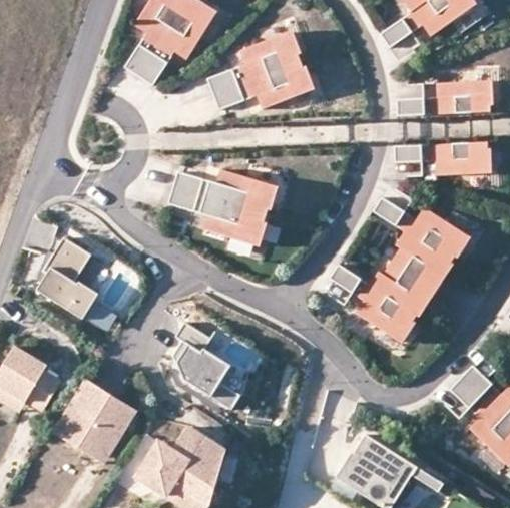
[(139,73),(189,0),(151,0),(136,22),(149,31),(126,64),(139,73)]
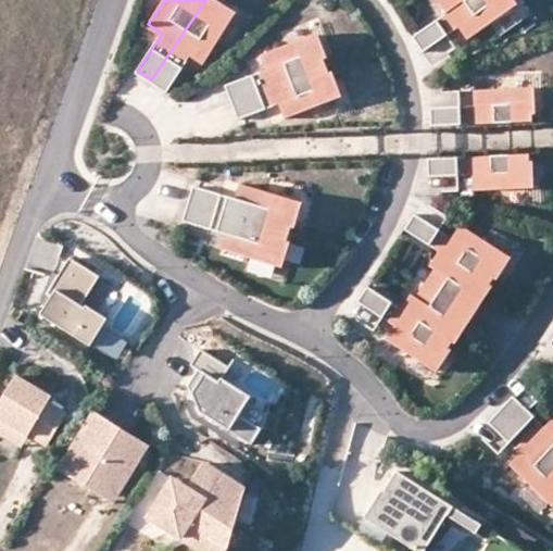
[(205,0),(151,79),(167,90),(192,53),(204,62),(237,15),(230,11),(233,9),(221,0),(214,0),(205,0)]
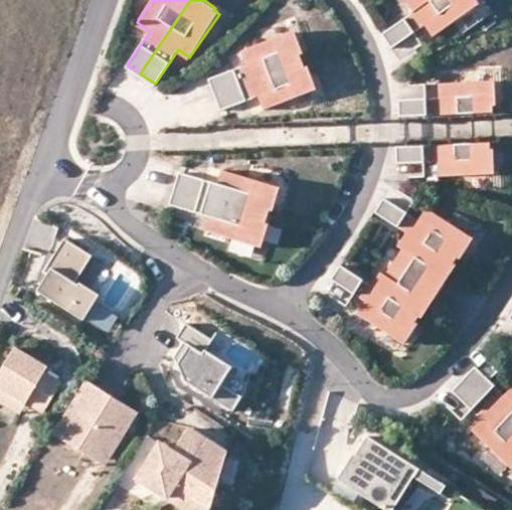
[(404,0),(412,11),(381,32),(391,46),(425,23),(434,35),(476,7),(472,2),(474,0),(404,0)]
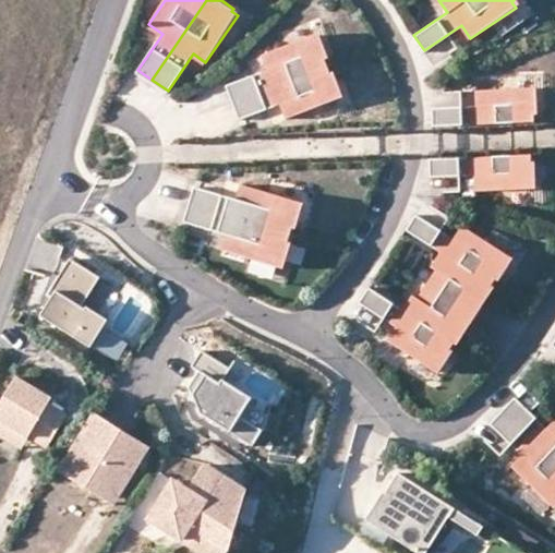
[(232,100),(328,68),(326,61),(328,60),(322,40),(318,41),(316,35),(263,55),(268,70),(227,84),(232,100)]
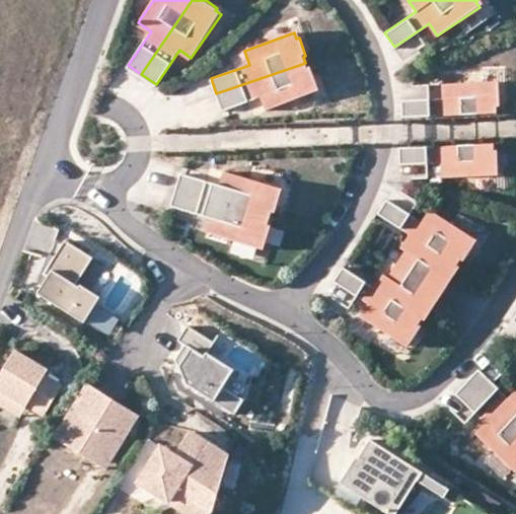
[(305,63),(216,93),(222,111),(261,96),(266,109),(315,92),(313,86),(316,85),(310,68),(307,69),(305,63)]
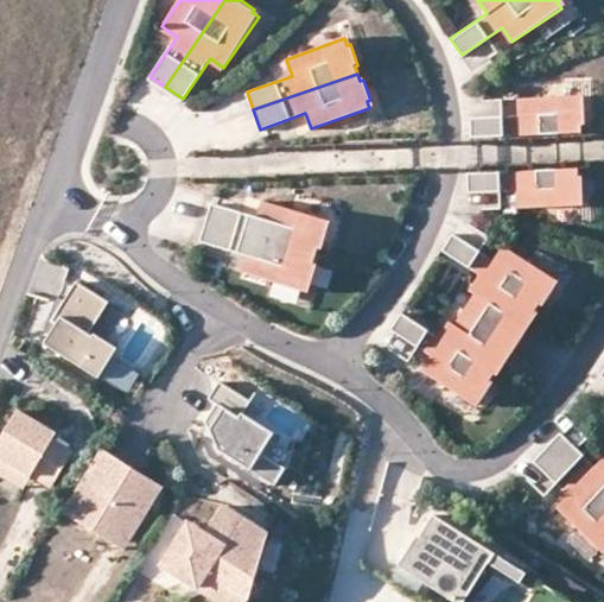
[(580,103),(580,96),(519,99),(519,115),(471,116),(471,137),(582,133),(582,126),(585,126),(584,103),(580,103)]
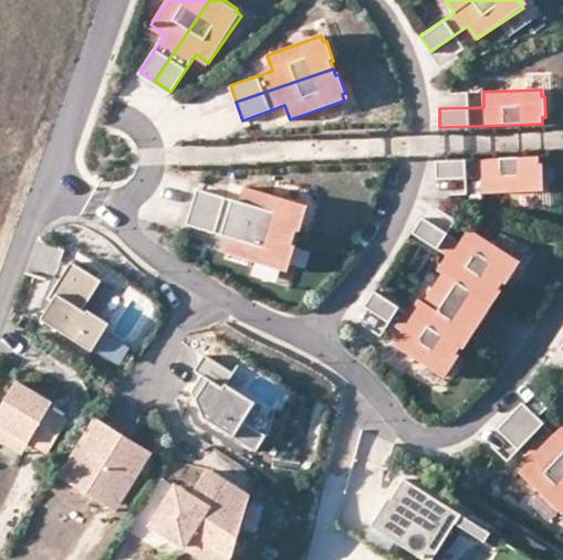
[(538,165),(538,157),(435,160),(436,179),(481,178),(481,193),(539,191),(539,186),(542,186),(541,165),(538,165)]
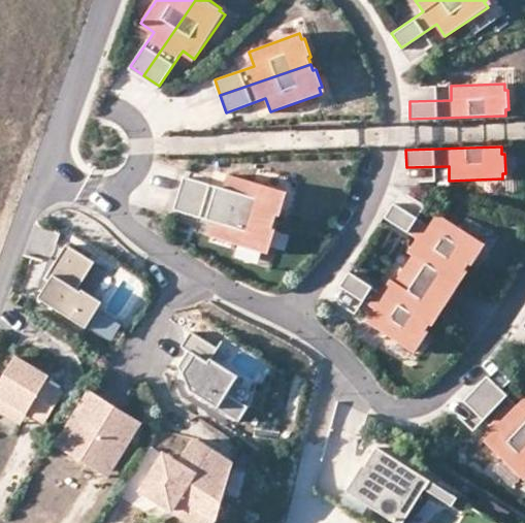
[(178,193),(269,222),(271,216),(274,217),(281,199),(277,198),(280,192),(228,175),(223,190),(184,176),(178,193)]
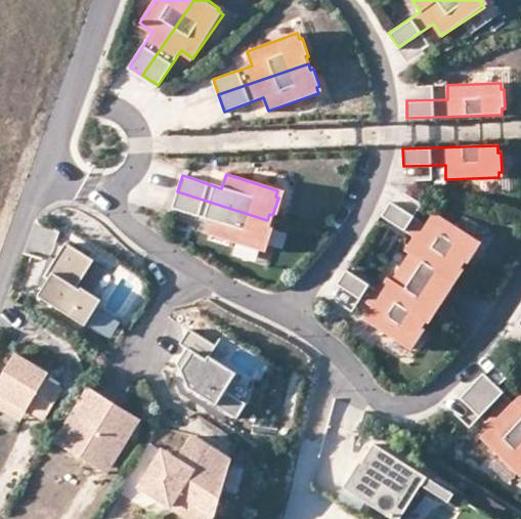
[(267,220),(177,191),(172,208),(212,221),(208,234),(258,251),(260,245),(263,246),(268,228),(265,227),(267,220)]
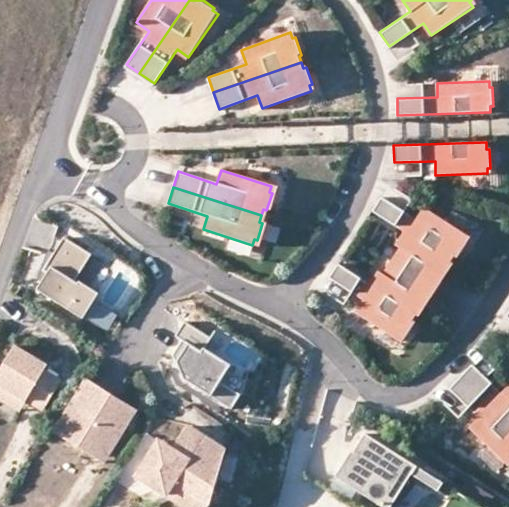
[(390,261),(423,283),(441,257),(450,263),(453,258),(455,259),(465,244),(463,242),(467,237),(424,208),(415,220),(382,198),(372,212),(403,233),(394,246),(399,249),(390,261)]
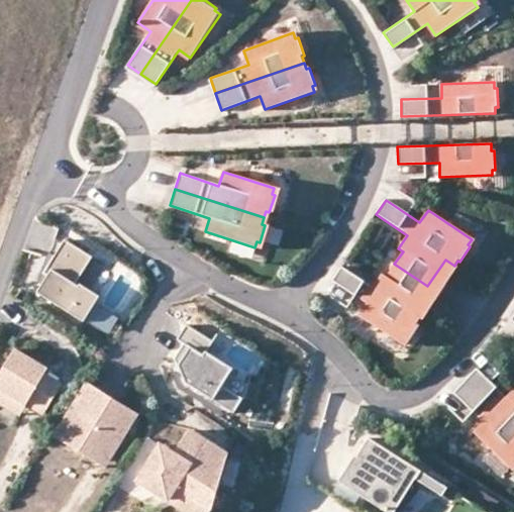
[(35,290),(83,318),(98,292),(78,280),(77,282),(74,281),(90,252),(63,236),(41,270),(45,272),(35,290)]
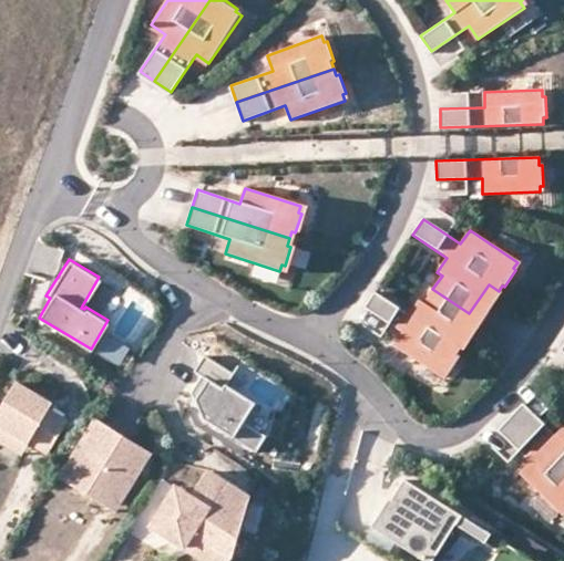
[(469,313),(481,321),(501,292),(499,291),(489,284),(469,313)]
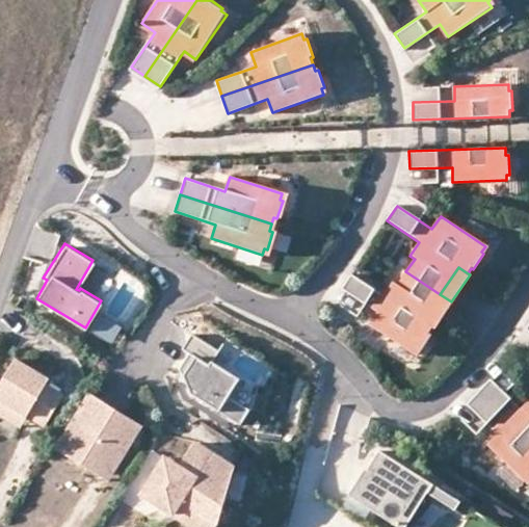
[(440,294),(405,271),(396,286),(392,283),(384,296),(350,274),(341,289),(376,312),(368,324),(413,354),(416,349),(418,350),(428,335),(426,333),(431,325),(423,319),(440,294)]
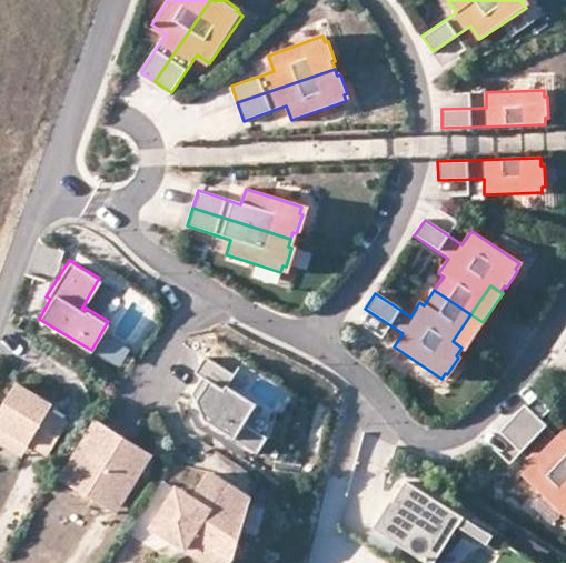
[(483,322),(470,314),(453,341),(462,348),(464,350),(483,322)]
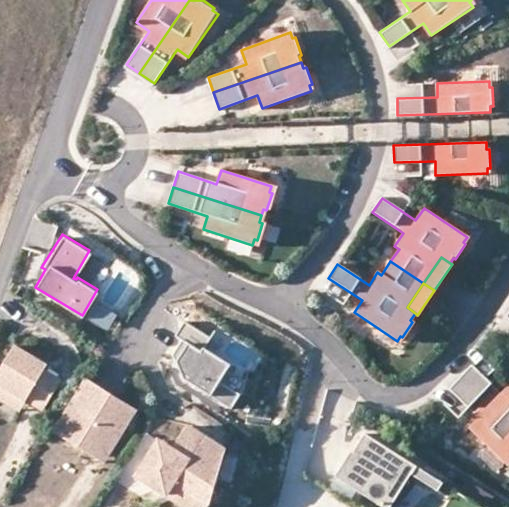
[(101,307),(94,320),(107,328),(114,315),(101,307)]
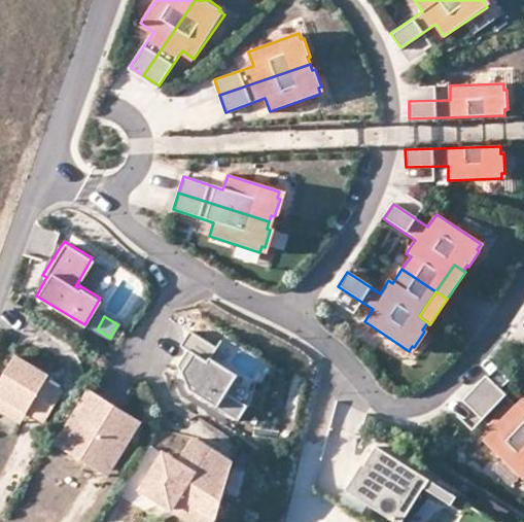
[(216,346),(189,328),(179,343),(186,348),(176,363),(186,388),(236,420),(246,405),(225,391),(237,374),(209,356),(216,346)]
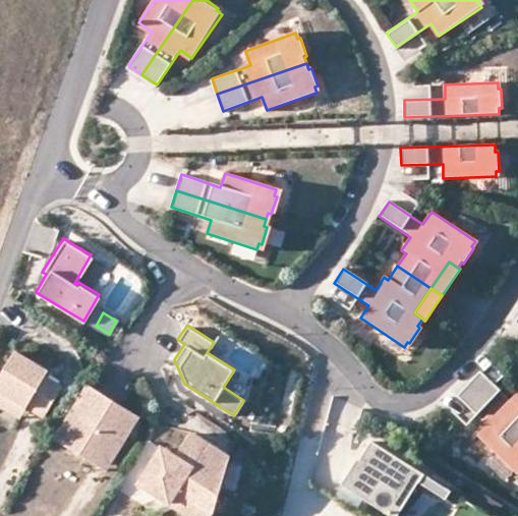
[(13,345),(0,366),(0,387),(23,401),(41,412),(60,381),(43,370),(46,366),(13,345)]
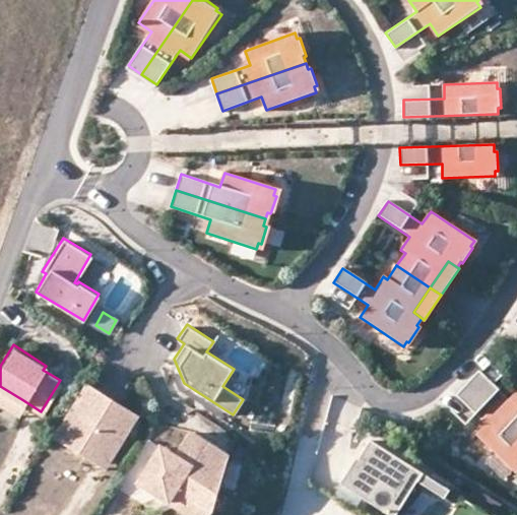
[(468,382),(516,430),(516,390),(509,399),(479,371),(468,382)]
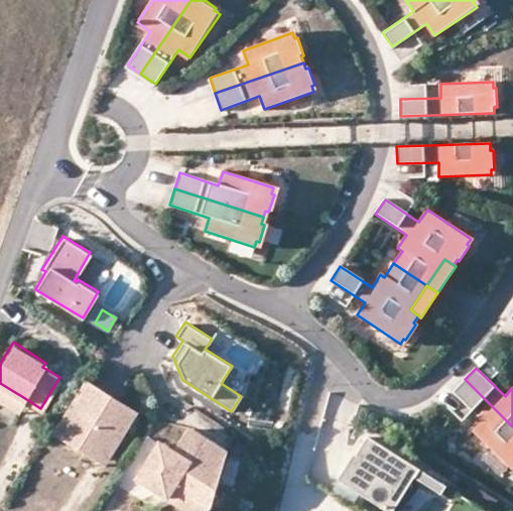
[(125,423),(135,408),(84,376),(50,428),(91,455),(102,437),(107,441),(120,420),(125,423)]
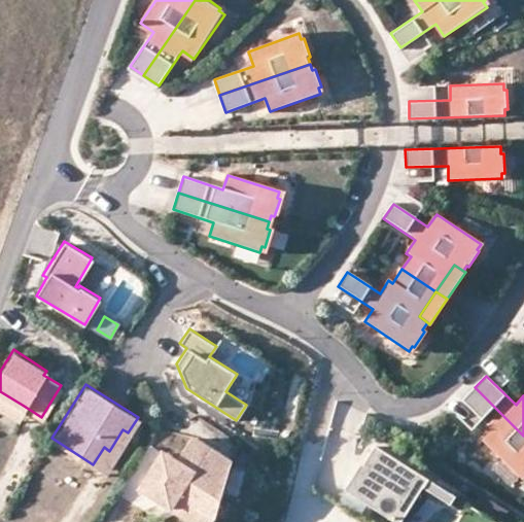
[(523,436),(475,387),(462,399),(492,429),(482,440),(521,477),(523,474),(523,436)]
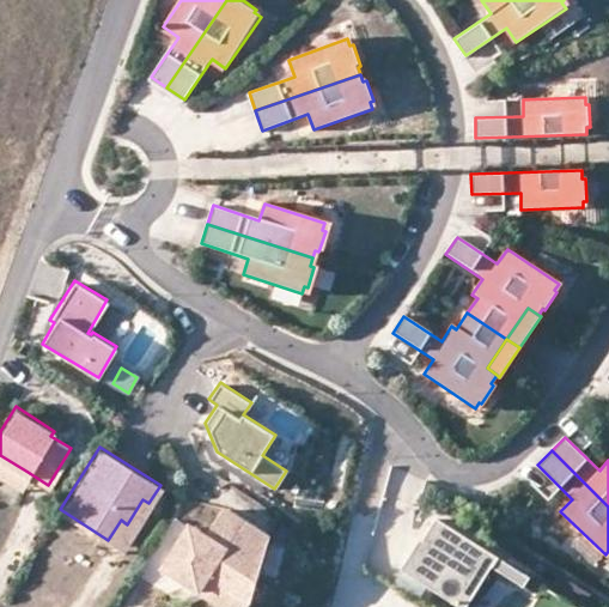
[(28,472),(0,455),(0,472),(20,485),(28,472)]
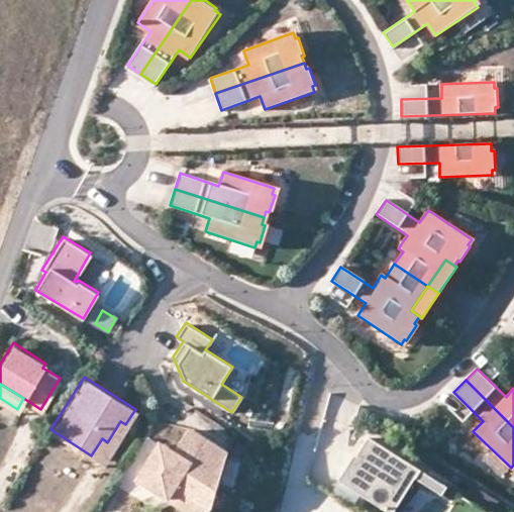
[(102,462),(125,424),(120,421),(107,442),(102,438),(91,455),(102,462)]
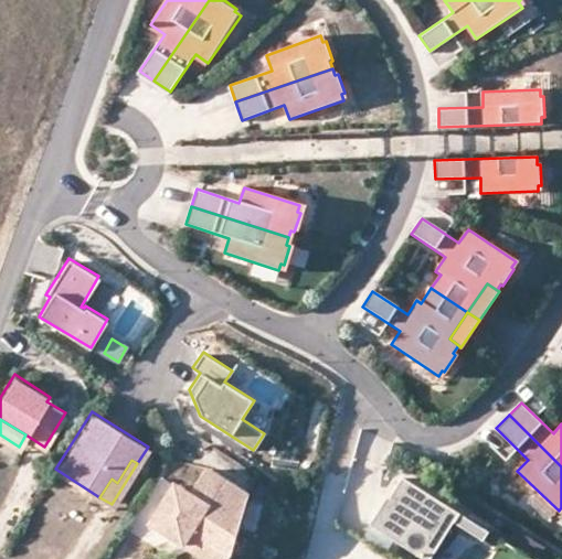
[(171,482),(147,519),(180,540),(189,527),(228,551),(245,492),(202,465),(187,491),(171,482)]
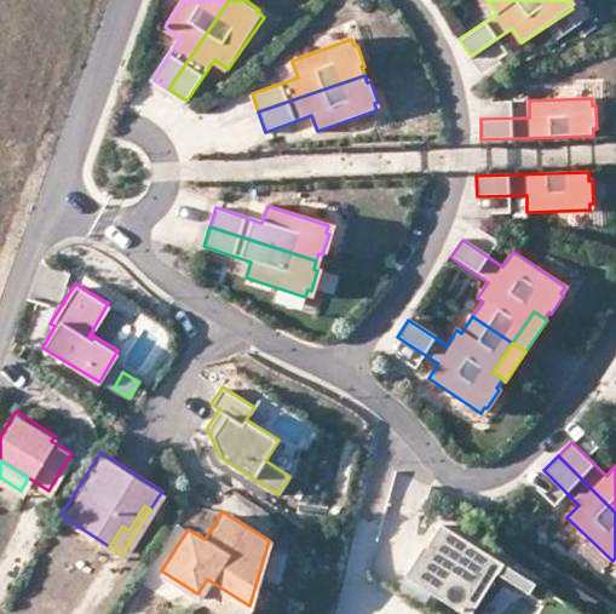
[(583,613),(586,613),(437,522),(424,545),(421,543),(402,575),(465,613),(467,613),(495,571),(520,586),(541,600),(531,613),(583,613)]
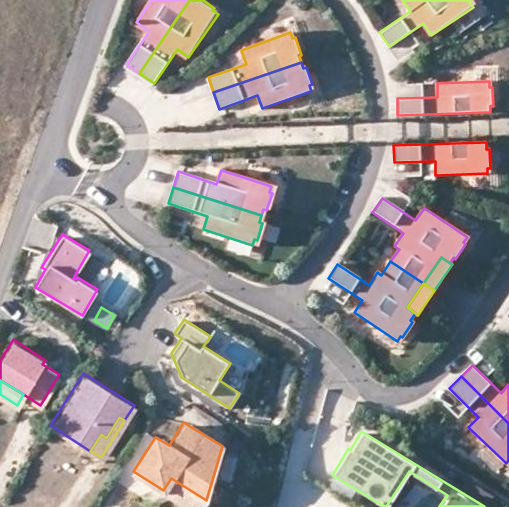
[(416,506),(430,484),(409,471),(386,506),(416,506)]
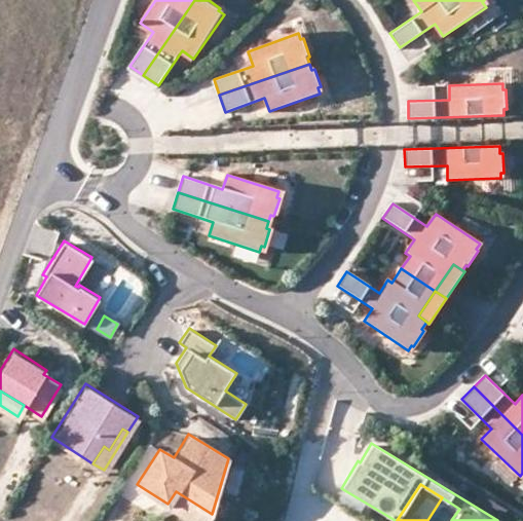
[(194,520),(207,520),(212,514),(176,491),(167,504),(194,520)]
